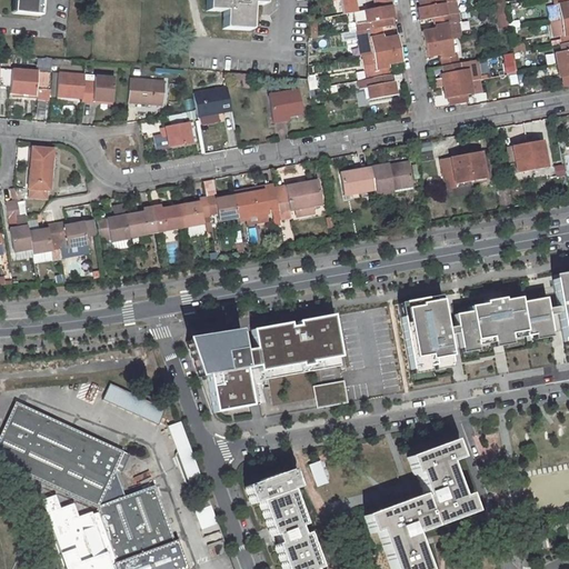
[(12,0),(11,15),(38,17),(39,0),(12,0)]
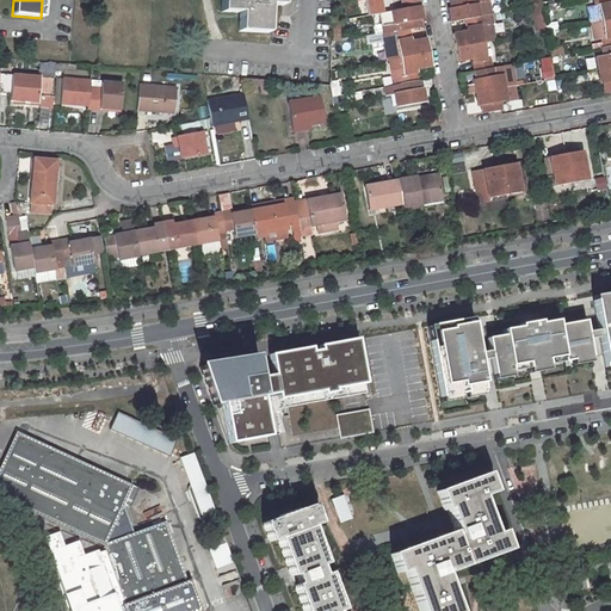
[(222,0),(222,10),(241,11),(240,30),(267,31),(270,5),(283,5),(282,0),(222,0)]
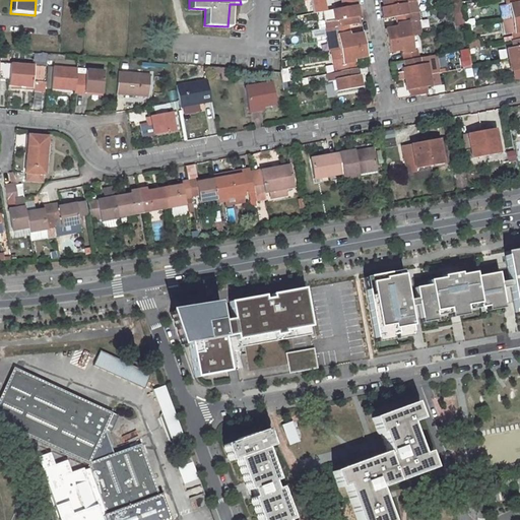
[(311,0),(314,12),(326,9),(325,3),(322,3),(321,0),(311,0)]
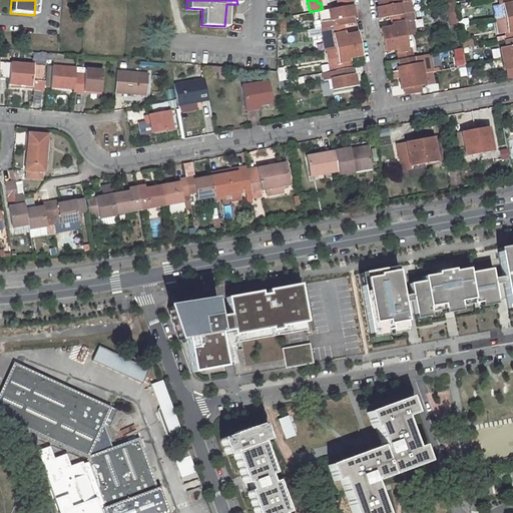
[(378,0),(380,10),(378,10),(379,18),(391,15),(404,13),(402,3),(412,1),(411,0),(378,0)]
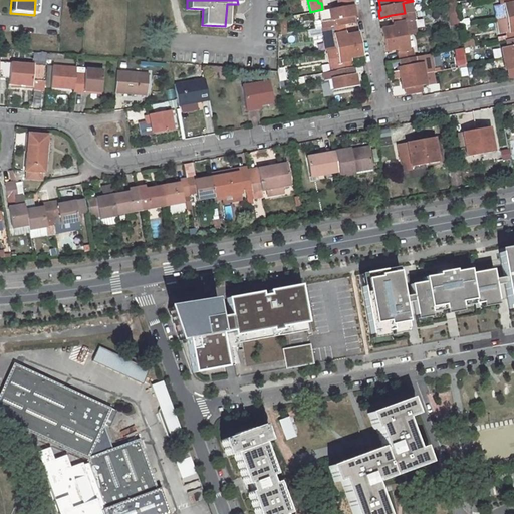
[(513,0),(501,0),(502,3),(505,2),(507,16),(513,14),(513,0)]
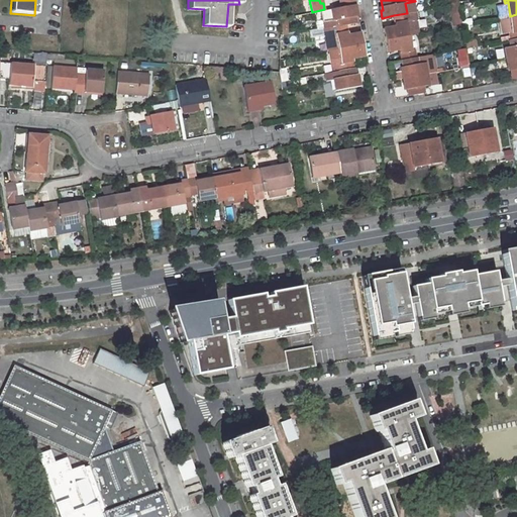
[(409,13),(417,11),(415,1),(405,3),(407,13),(409,13)]
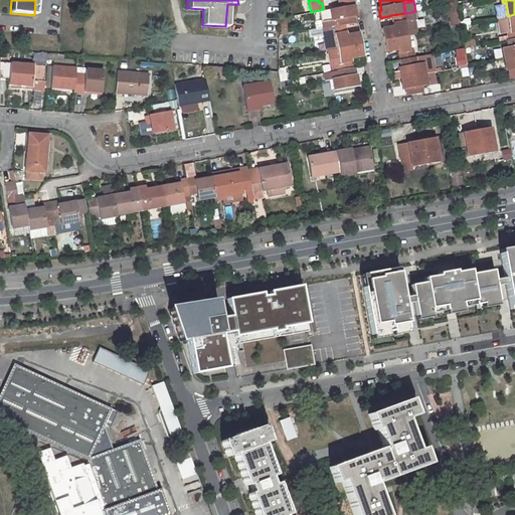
[(340,6),(323,9),(326,27),(331,26),(345,24),(355,22),(353,11),(357,11),(355,3),(340,6)]
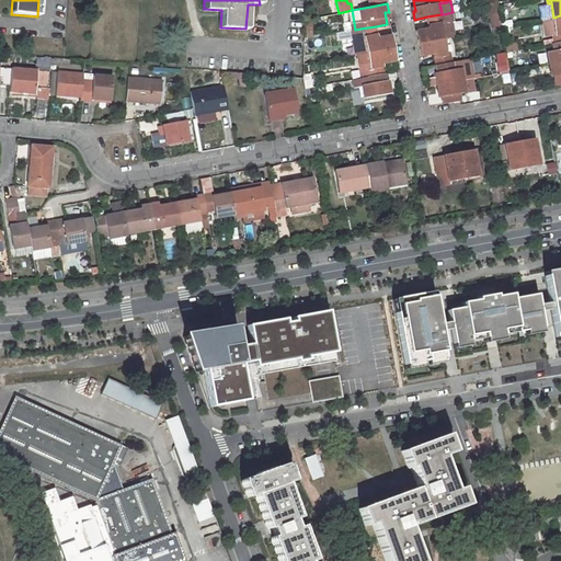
[(445,37),(443,23),(445,23),(444,14),(442,14),(427,16),(431,31),(425,32),(425,29),(416,31),(419,43),(445,37)]
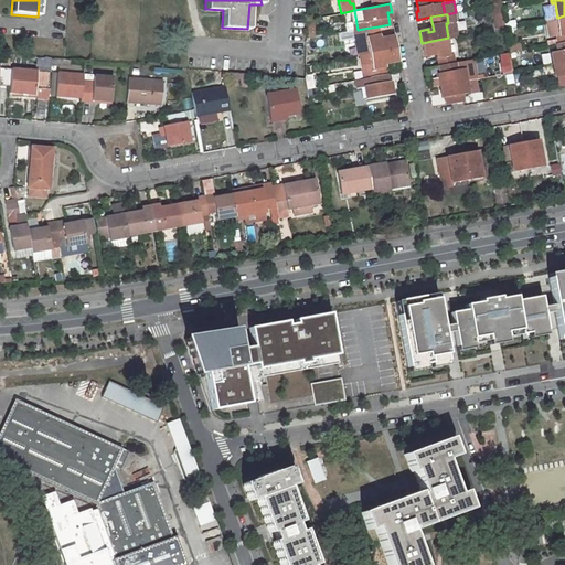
[(379,27),(363,29),(365,36),(369,36),(371,51),(397,46),(395,34),(387,35),(387,39),(382,40),(379,27)]
